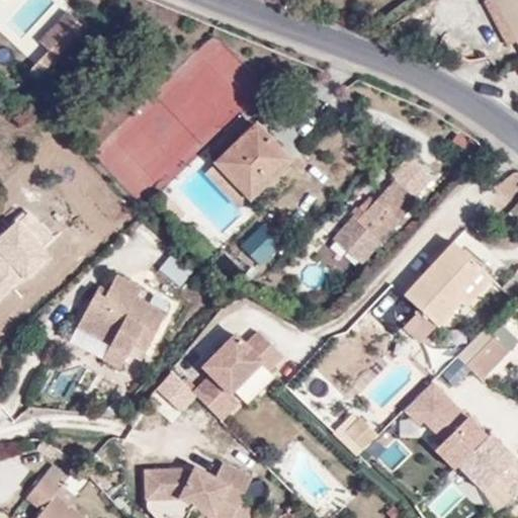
[(517,0),(496,0),(498,3),(517,44),(517,0)]
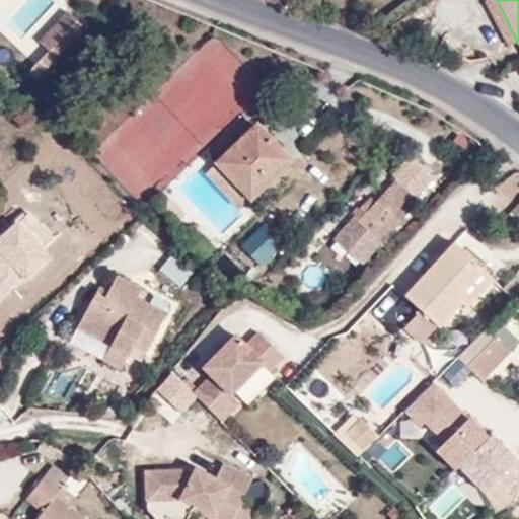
[(499,3),(489,9),(509,48),(518,44),(499,3)]
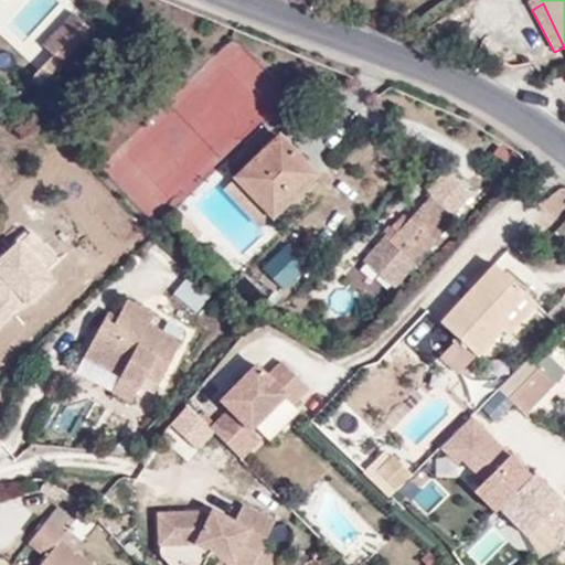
[(44,45),(57,62),(36,80),(46,91),(103,45),(80,17),(44,45)]
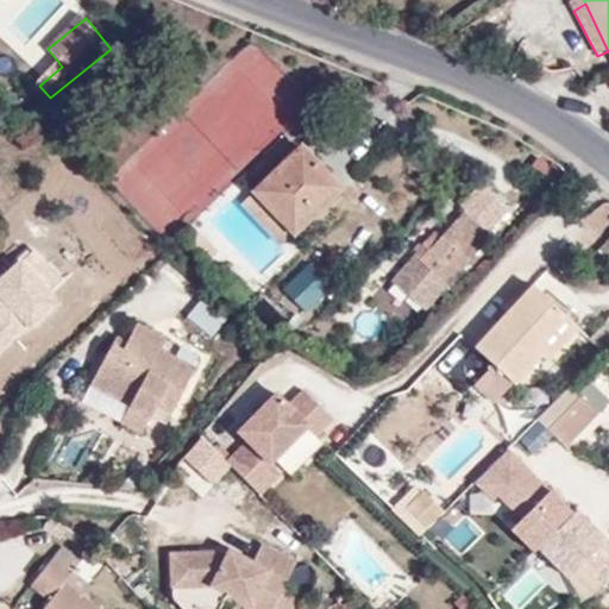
[(294,232),(340,187),(301,148),(256,193),(294,232)]
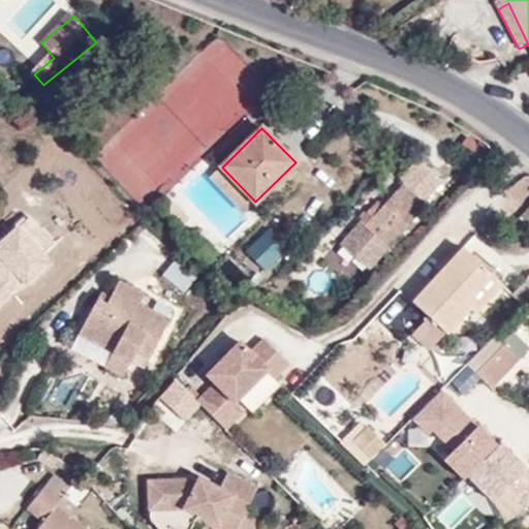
[(367,228),(386,247),(427,201),(424,199),(431,192),(418,182),(412,189),(406,184),(367,228)]
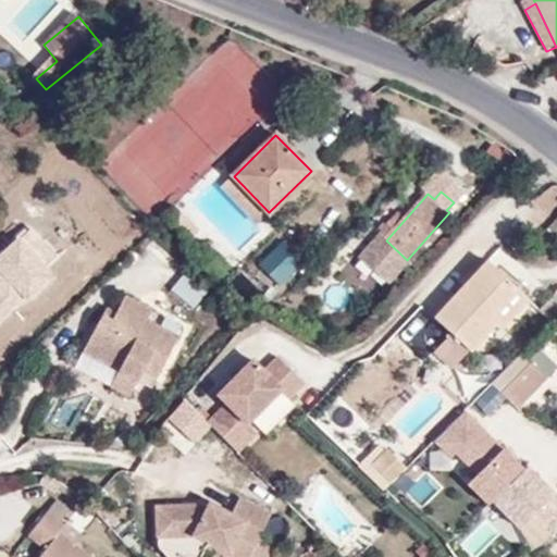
[(291,248),(263,261),(274,284),(302,272),(291,248)]
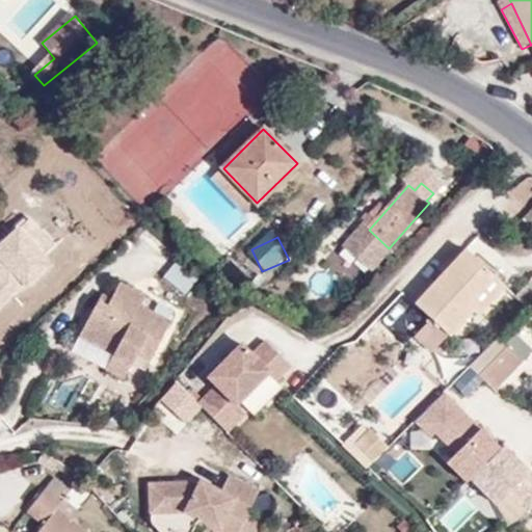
[(459,244),(436,269),(443,274),(466,250),(459,244)]
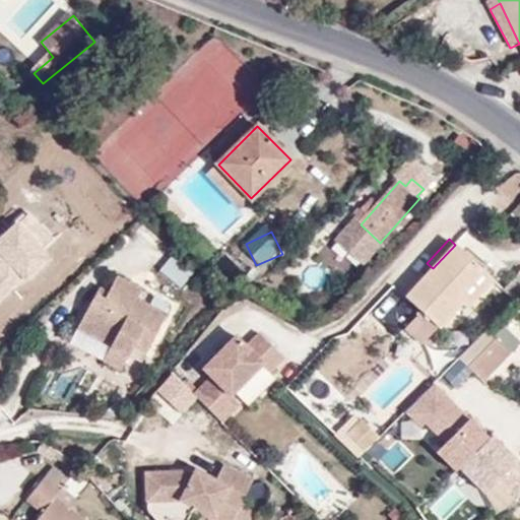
[(467,310),(494,279),(455,245),(433,268),(406,297),(419,310),(438,327),(459,303),(467,310)]
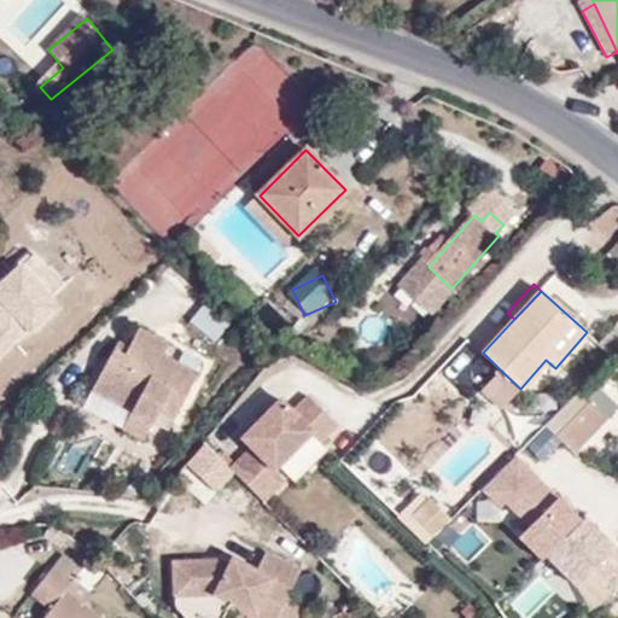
[(94,389),(134,409),(157,420),(164,407),(178,413),(198,372),(163,354),(169,340),(140,326),(127,353),(116,347),(94,389)]
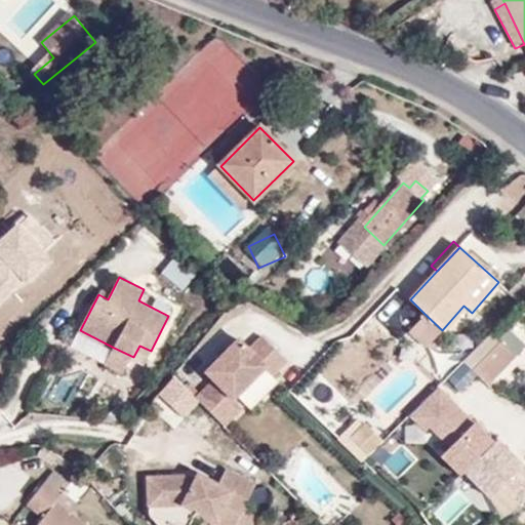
[(406,331),(425,349),(442,330),(423,313),(406,331)]
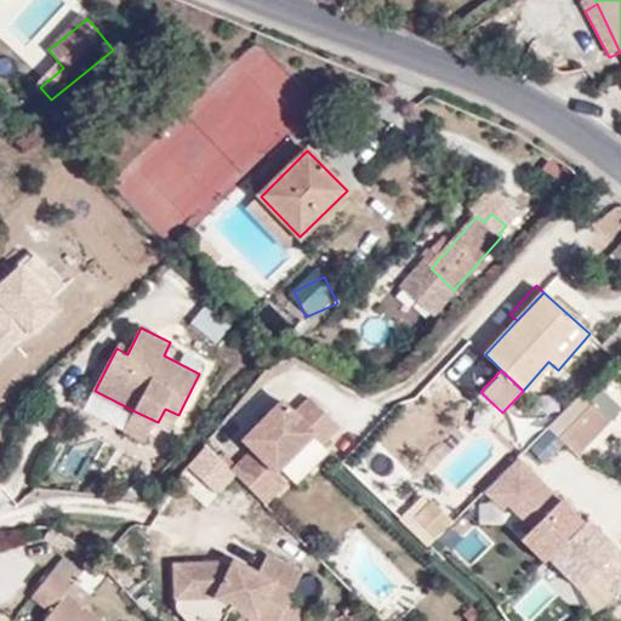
[(286,482),(275,471),(315,432),(323,440),(337,426),(313,400),(300,414),(289,403),(229,460),(267,500),(286,482)]
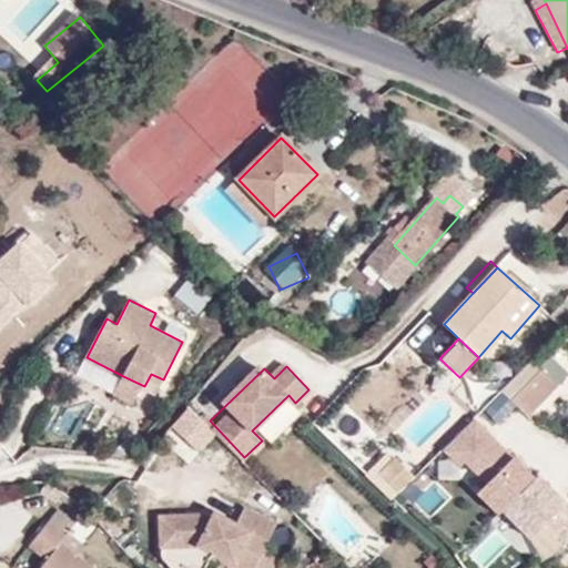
[(511,399),(527,417),(557,386),(540,372),(511,399)]
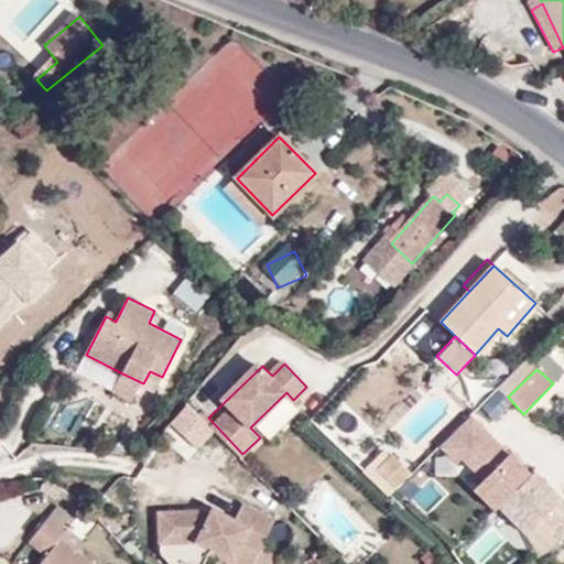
[(115,389),(136,400),(143,383),(122,373),(115,389)]
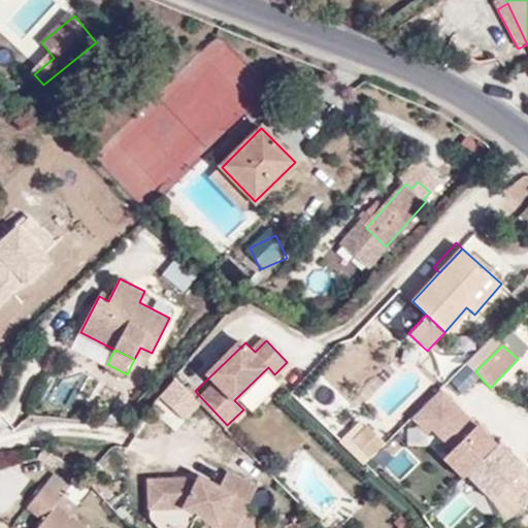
[(435,435),(442,443),(458,427),(451,421),(435,435)]
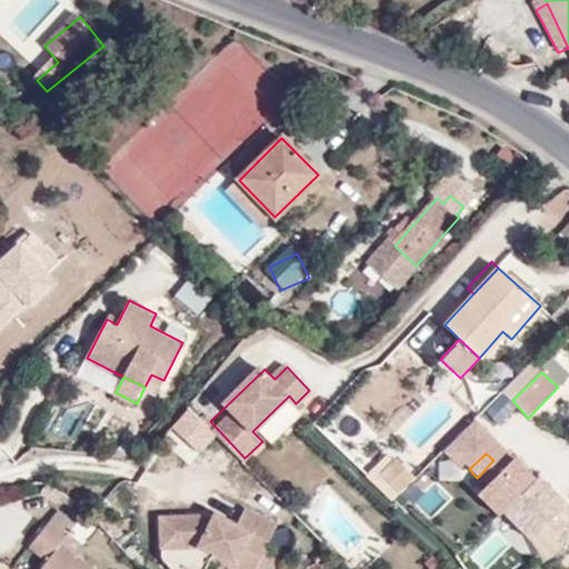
[(382,477),(396,491),(411,477),(396,462),(382,477)]
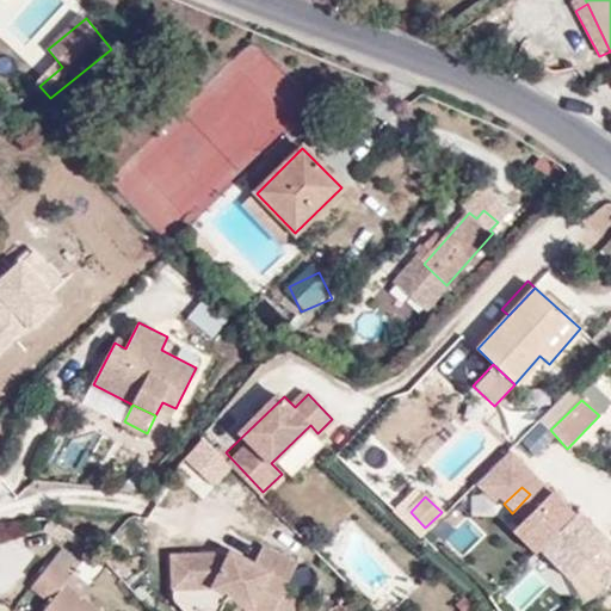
[(210,586),(235,600),(233,604),(244,610),(254,610),(284,562),(252,544),(245,559),(241,565),(216,549),(204,543),(159,544),(160,573),(174,572),(176,578),(196,576),(210,586)]
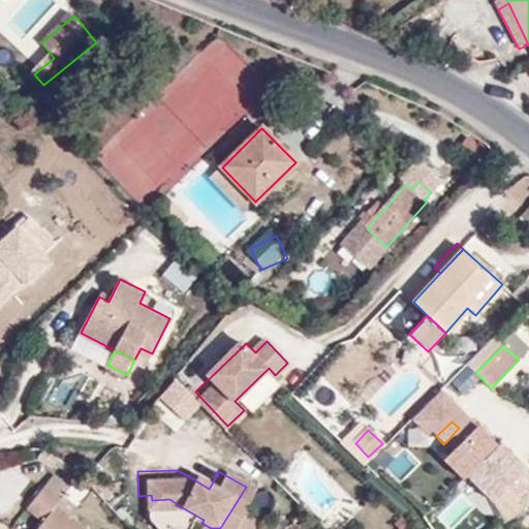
[(212,484),(190,470),(187,475),(209,489),(212,484)]
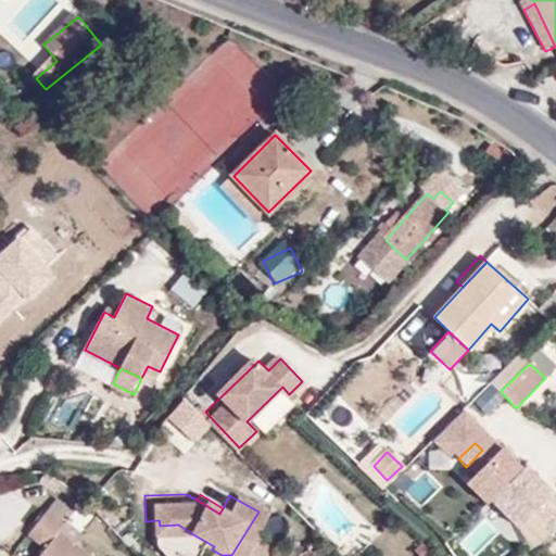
[(27,536),(43,550),(39,555),(90,555),(60,531),(63,526),(48,512),(27,536)]
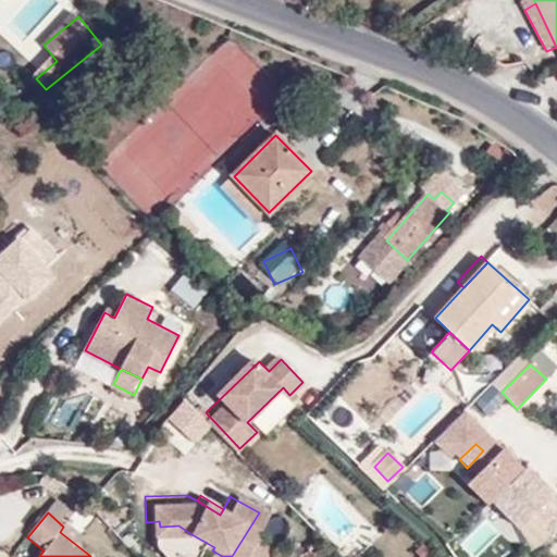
[(186,545),(206,556),(208,556),(212,551),(214,547),(192,534),(186,545)]
